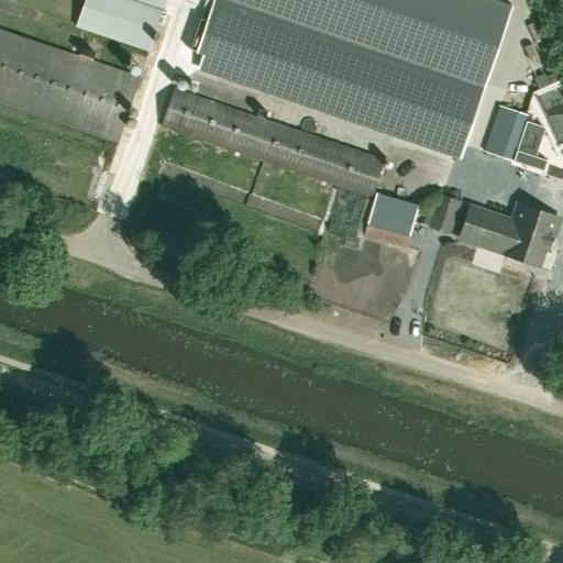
[(83,0),(75,26),(148,52),(165,0),(83,0)]
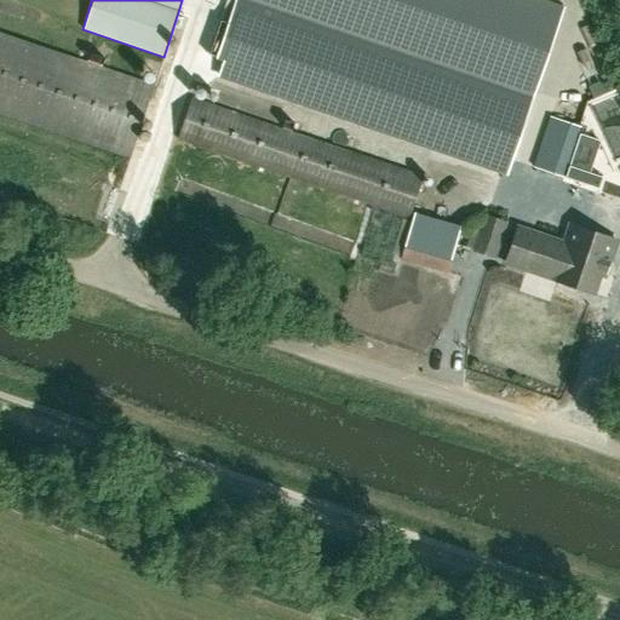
[(247,0),(533,97),(563,7),(540,0),(247,0)]
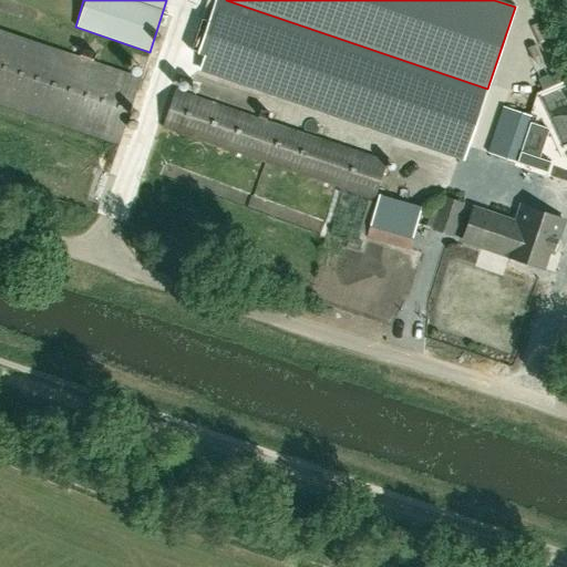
[(206,19),(199,35),(269,61),(275,44),(206,19)]
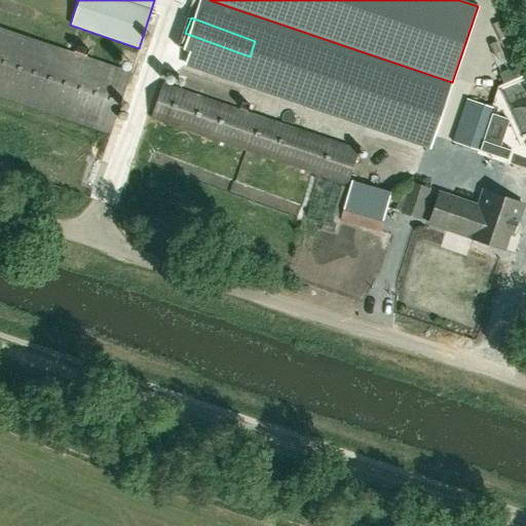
[(254,39),(258,30),(239,23),(236,32),(254,39)]
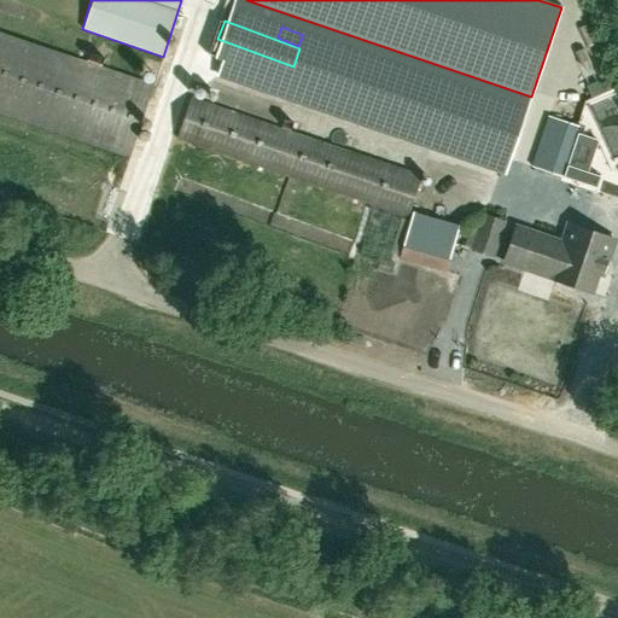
[(0,111),(128,156),(152,86),(0,33),(0,111)]
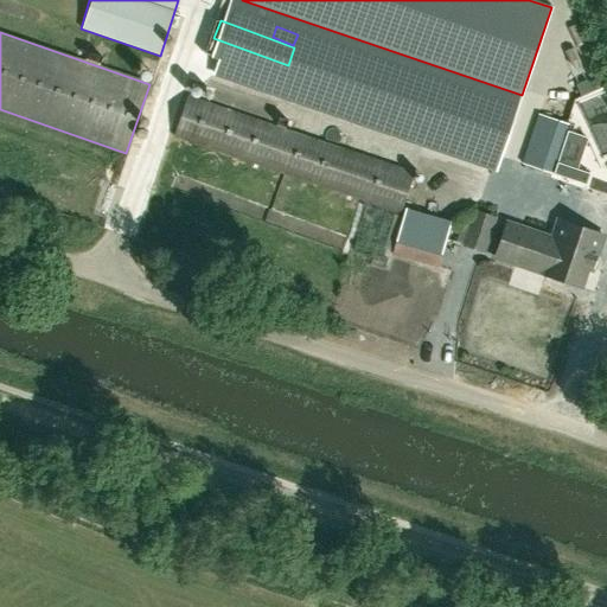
[(606,90),(586,97),(606,159),(606,158),(606,90)]
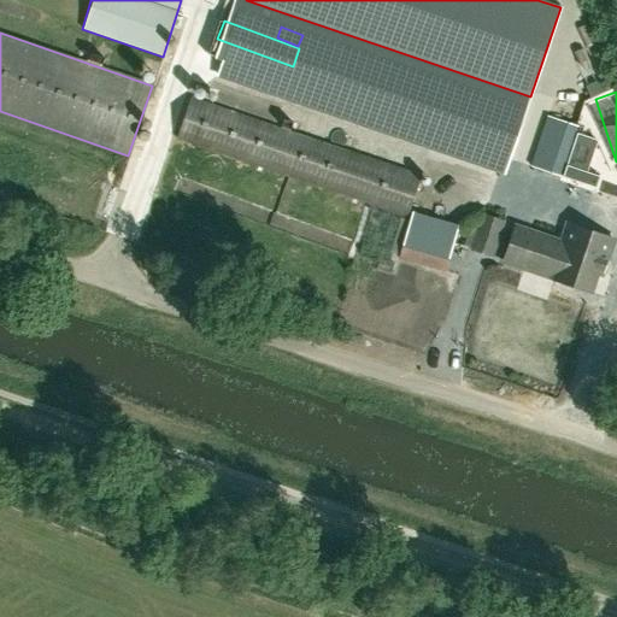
[(407,215),(421,176),(189,98),(177,137),(407,215)]
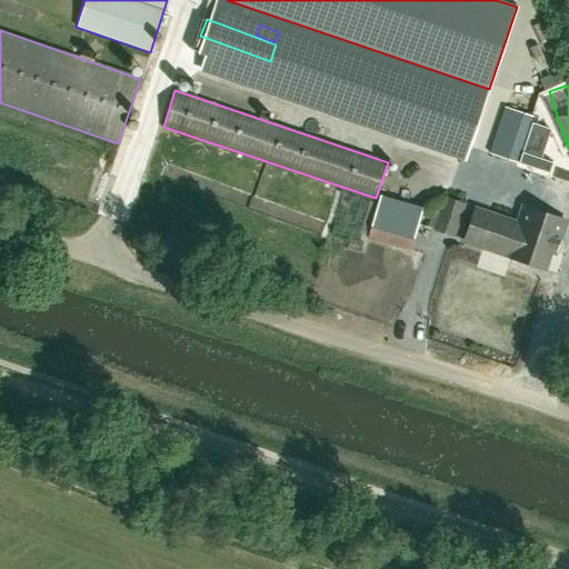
[(517,163),(532,117),(505,108),(488,153),(517,163)]
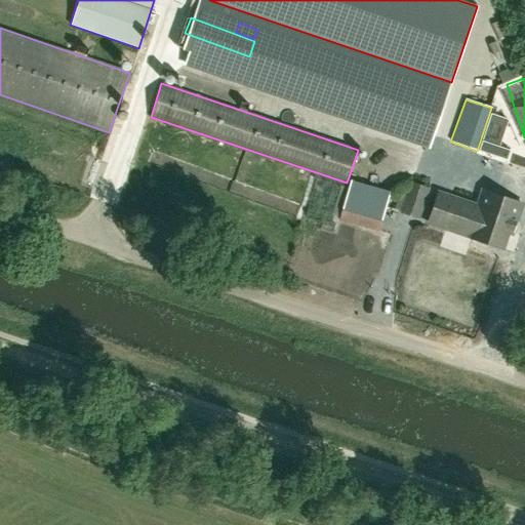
[(510,150),(498,147),(481,140),(477,151),(507,160),(510,150)]
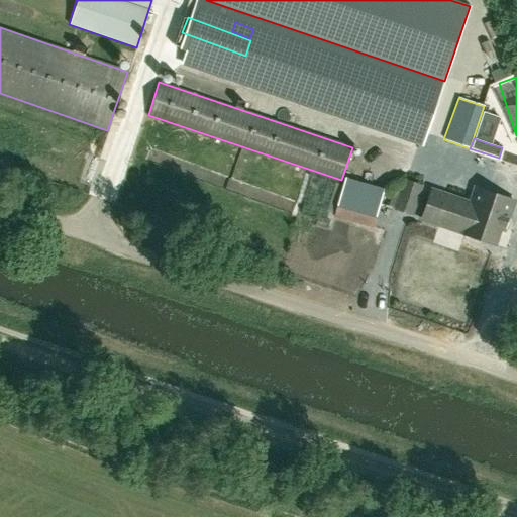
[(373,228),(384,189),(343,178),(342,184),(333,181),(325,210),(334,213),(333,216),(373,228)]
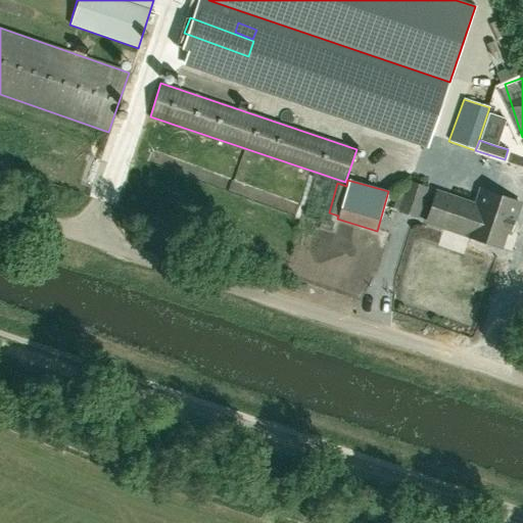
[(418,219),(427,187),(407,182),(397,211),(418,219)]
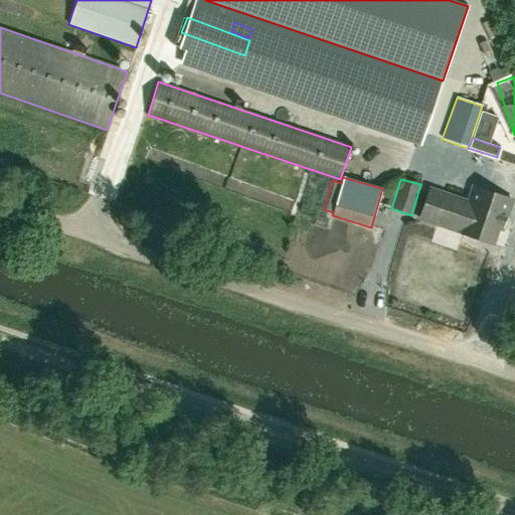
[(430,189),(419,218),(462,232),(461,233),(491,243),(498,225),(502,227),(511,200),(472,187),(467,202),(430,189)]
